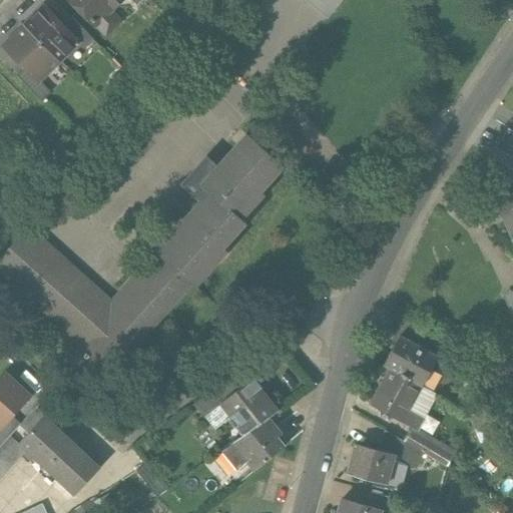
[(70,0),(106,37),(120,23),(109,12),(120,0),(70,0)]
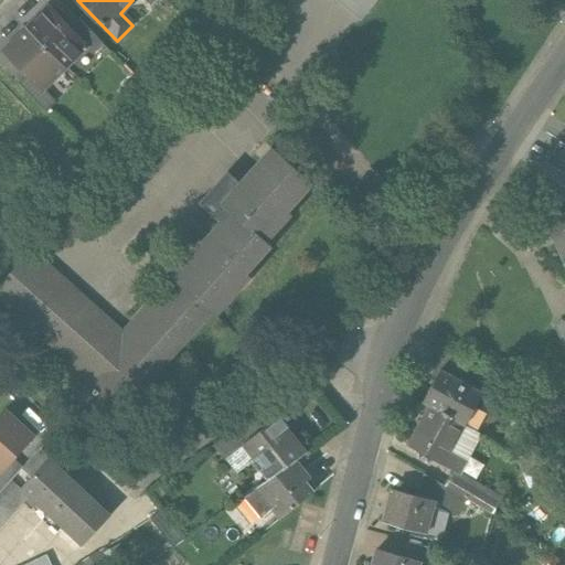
[(50,9),(28,31),(64,68),(86,46),(70,29),(50,9)]
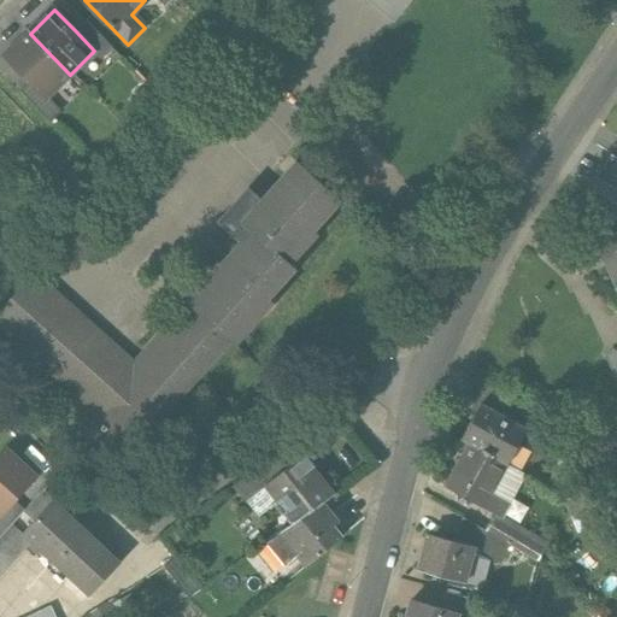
[(76,31),(94,51),(101,58),(111,48),(86,22),(76,31)]
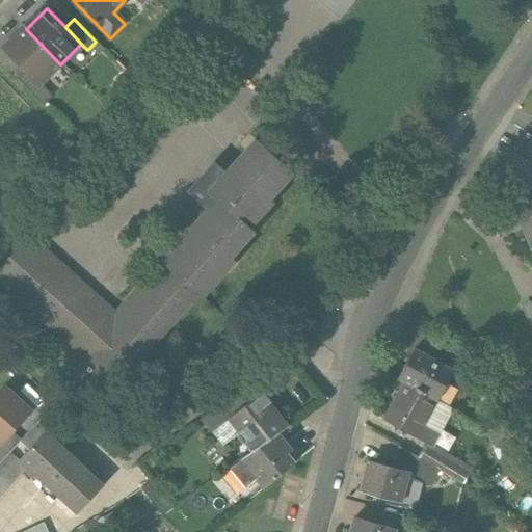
[(42,84),(60,64),(26,29),(4,50),(26,71),(40,85),(42,84)]
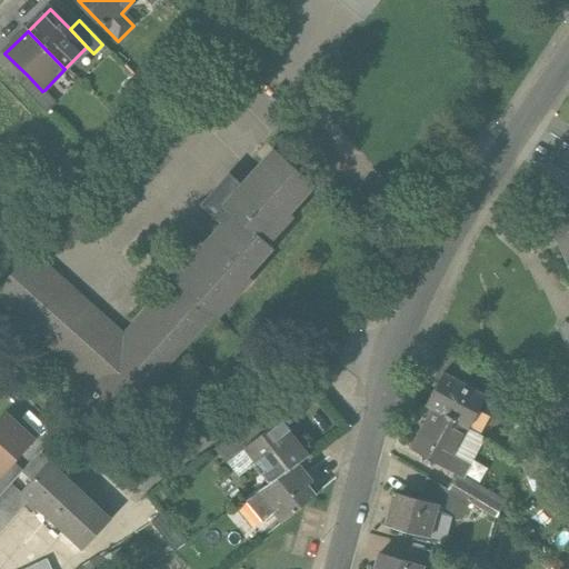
[(42,91),(28,76),(18,85),(47,113),(57,103),(45,90),(42,91)]
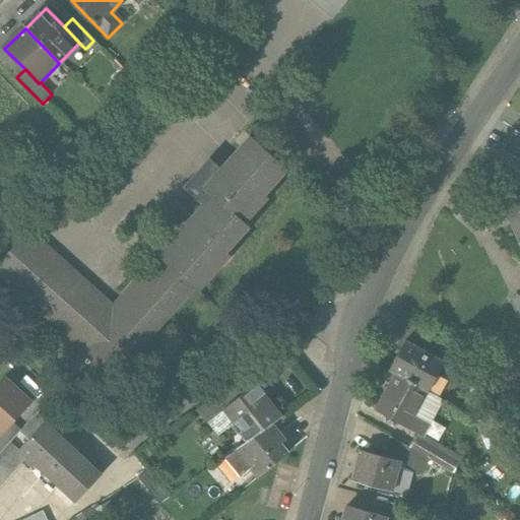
[(127,104),(140,89),(121,70),(107,84),(127,104)]
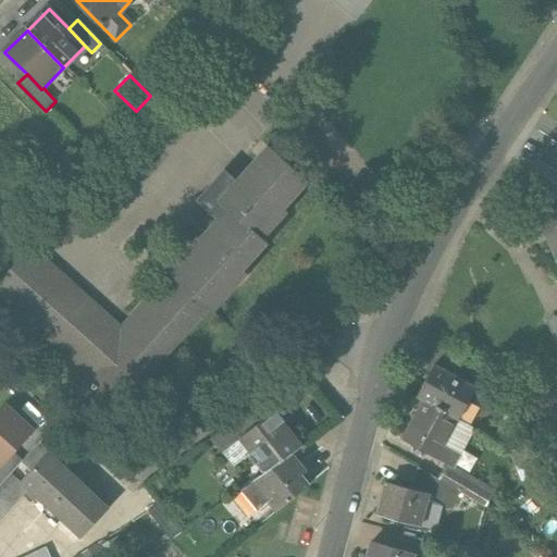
[(556,144),(552,140),(537,162),(556,173),(556,144)]
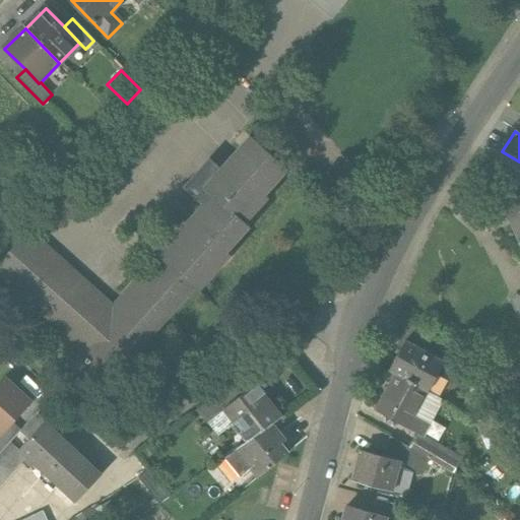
[(287,170),(251,137),(220,172),(210,161),(186,189),(204,205),(114,308),(24,228),(10,244),(14,248),(0,263),(0,273),(88,352),(84,356),(111,381),(193,288),(197,291),(198,290),(197,288),(219,265),(220,266),(230,256),(224,251),(247,228),(248,228),(249,226),(244,222),(265,199),(266,200),(267,199),(263,194),(287,170)]
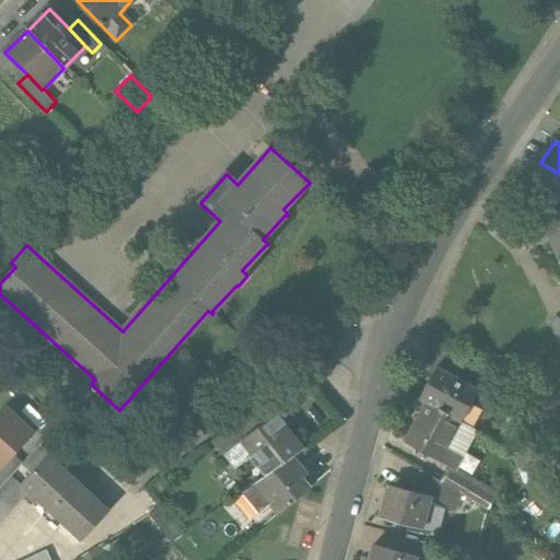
[(559,211),(540,221),(559,263),(559,261),(559,211)]
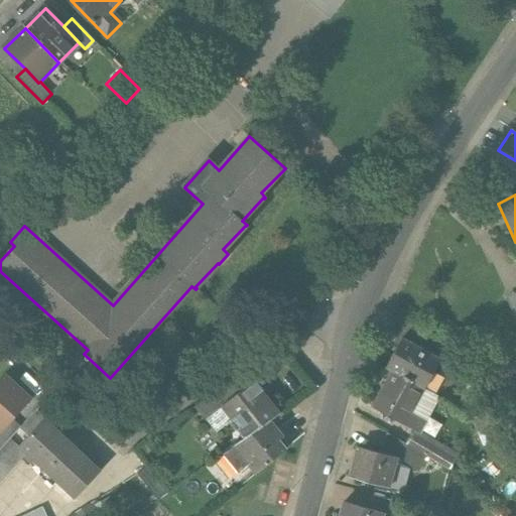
[(515,241),(515,242),(515,293),(511,296),(506,298),(515,319),(515,241)]
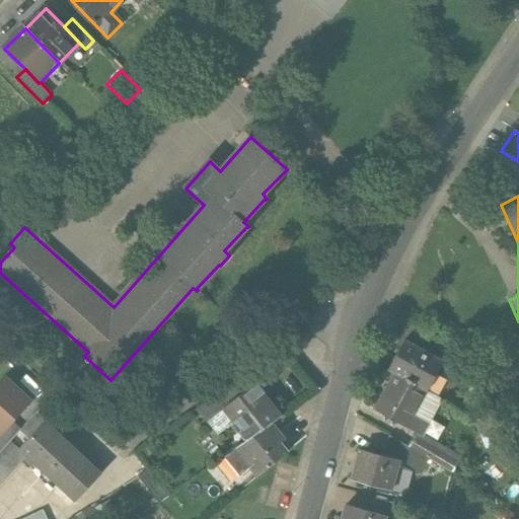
[(395,374),(428,391),(444,362),(405,342),(389,370),(395,374)]
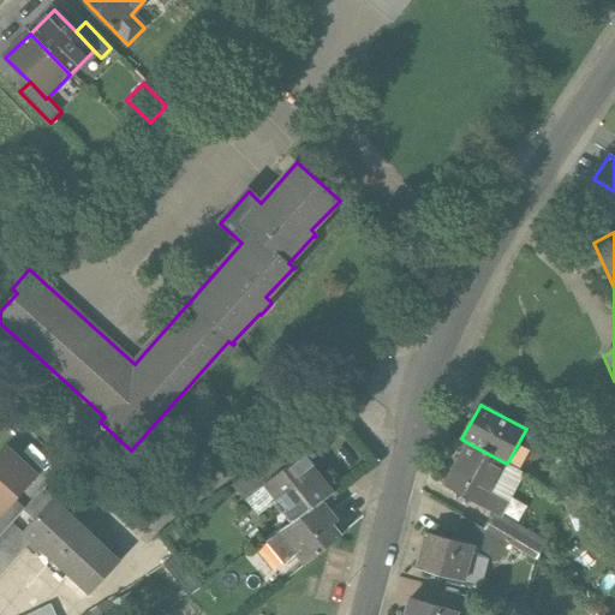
[(507,464),(469,443),(445,488),(493,513),(500,518),(501,515),(507,503),(490,495),(507,464)]
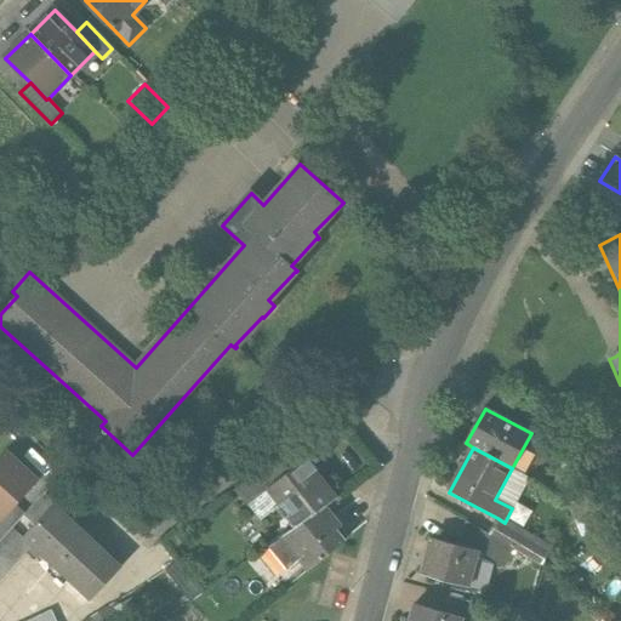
[(0,520),(15,505),(35,482),(5,453),(0,457),(0,520)]
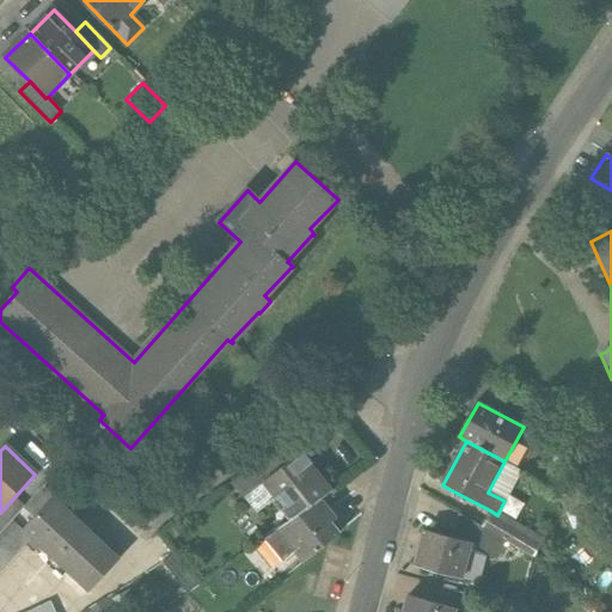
[(330,493),(299,454),(282,469),(246,499),(259,515),(273,503),(288,522),(319,501),(318,500),(330,493)]
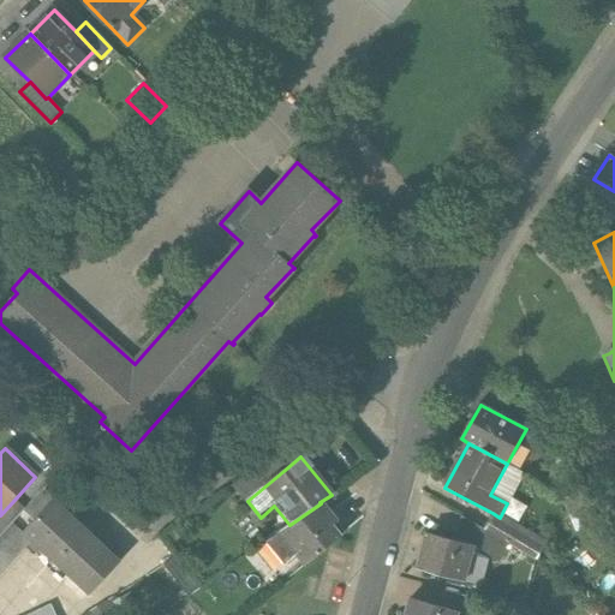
[(234,485),(248,501),(284,471),(273,458),(234,485)]
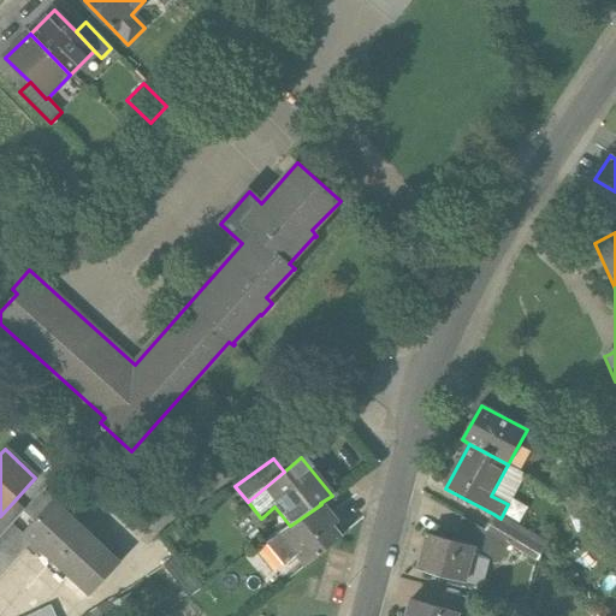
[(24,534),(54,502),(42,491),(25,510),(11,525),(23,535),(24,534)]
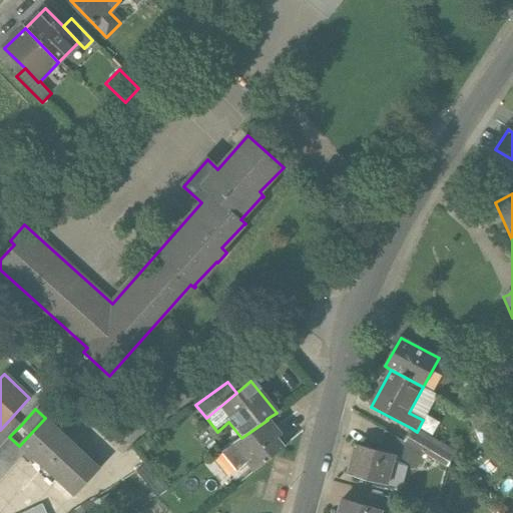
[(0,447),(9,437),(21,425),(12,417),(0,430),(0,447)]
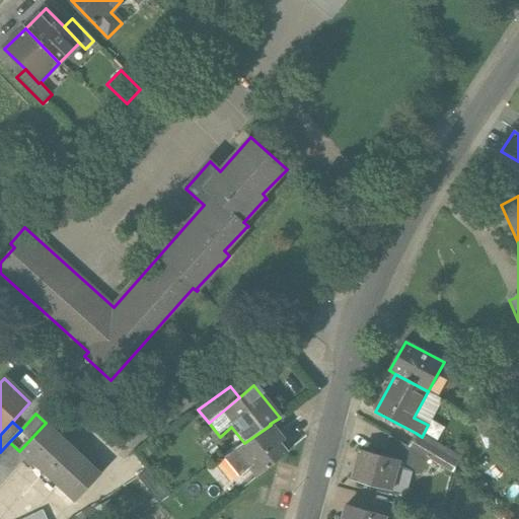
[(46,423),(20,450),(76,503),(102,475),(75,451),(46,423)]
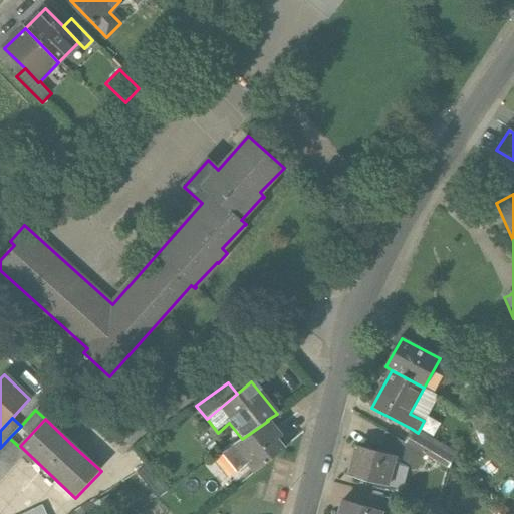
[(234,445),(256,471),(288,446),(268,421),(242,439),(234,445)]
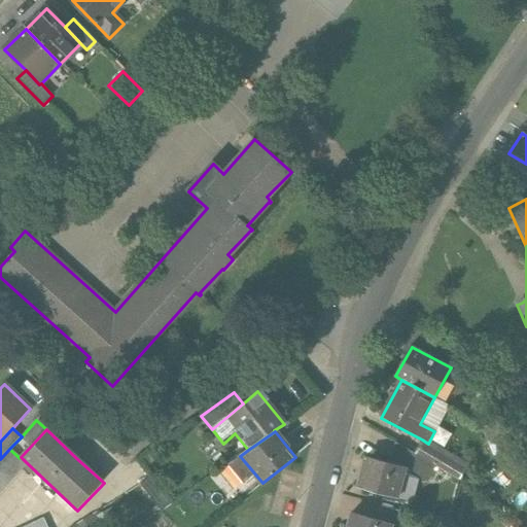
[(422,440),(414,454),(435,467),(458,481),(467,464),(429,442),(428,444),(422,440)]
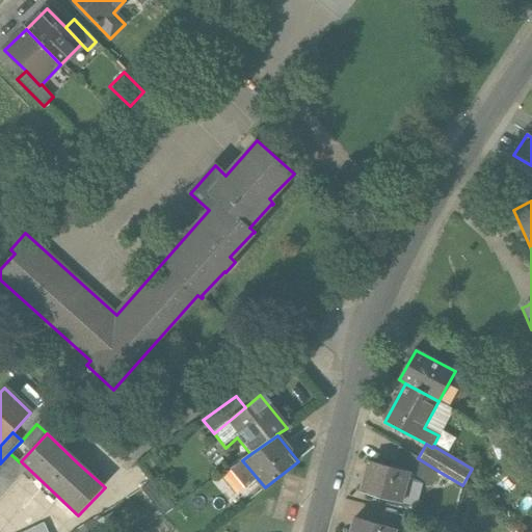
[(399,447),(394,468),(409,472),(414,474),(413,476),(432,487),(440,472),(418,458),(399,447)]
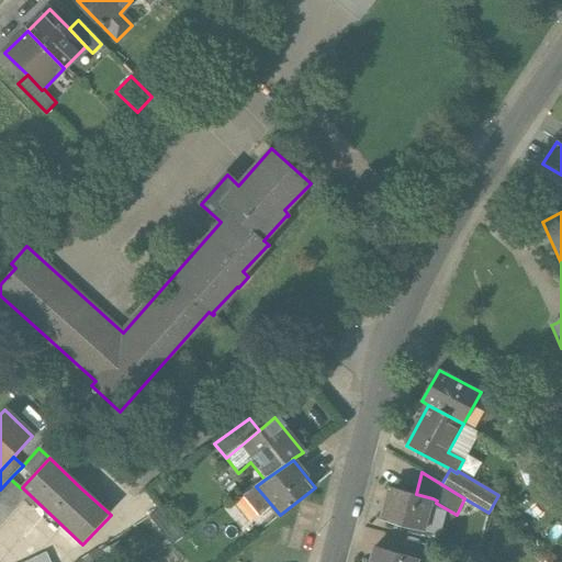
[(0,525),(27,495),(21,489),(10,479),(0,490),(0,525)]
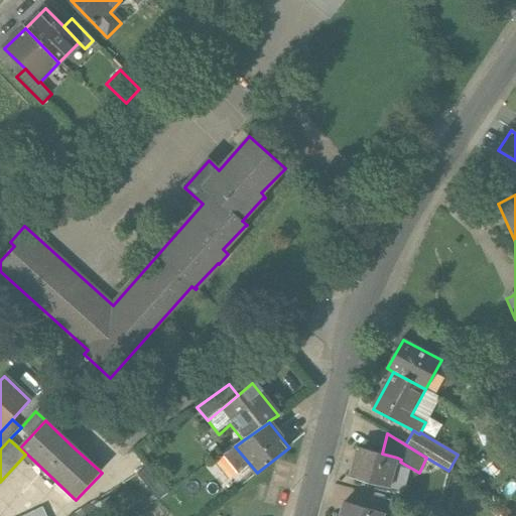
[(350,478),(390,489),(397,458),(382,454),(358,447),(350,478)]
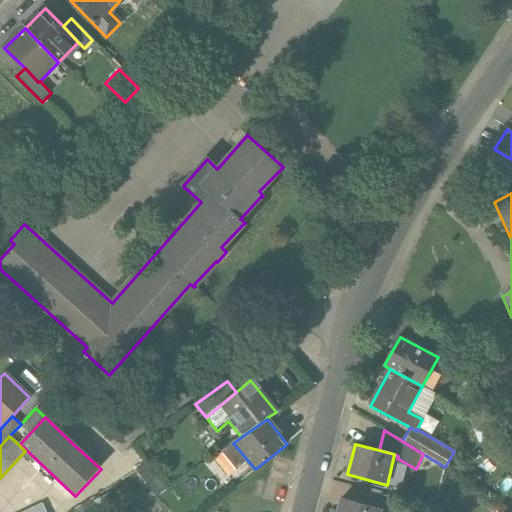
[(369,492),(366,506),(380,510),(380,511),(391,511),(395,499),(369,492)]
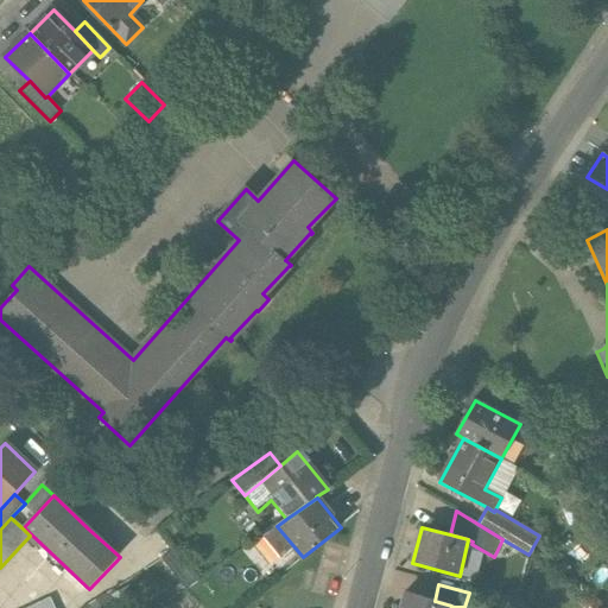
[(435,601),(407,593),(401,607),(450,607),(451,607),(451,606),(435,601)]
